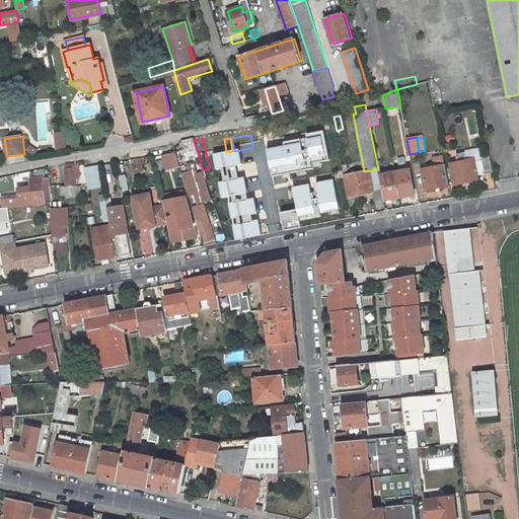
[(255,163),(252,147),(240,150),(243,165),(255,163)]
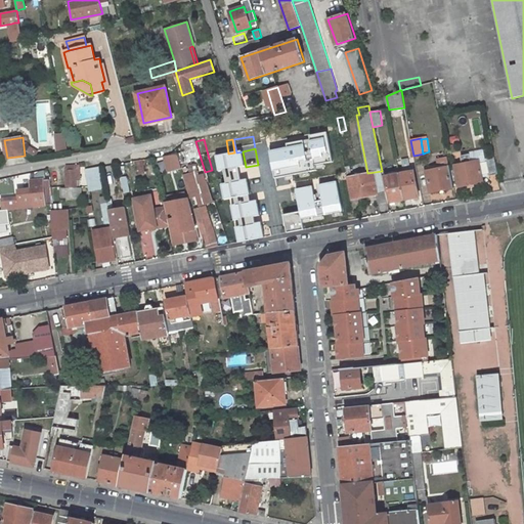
[(175,149),(166,151),(169,164),(178,162),(175,149)]
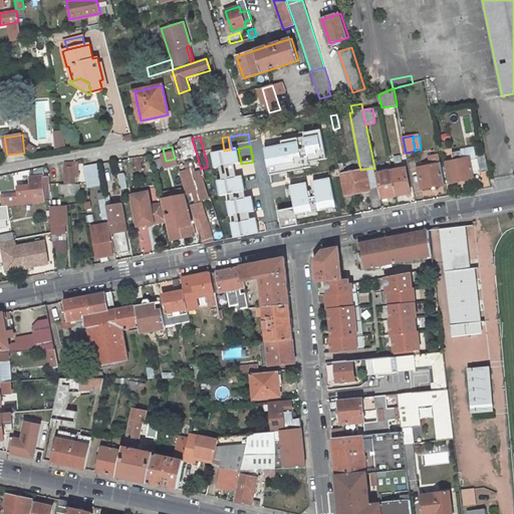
[(470,158),(476,157),(474,147),(460,150),(461,152),(462,160),(470,158)]
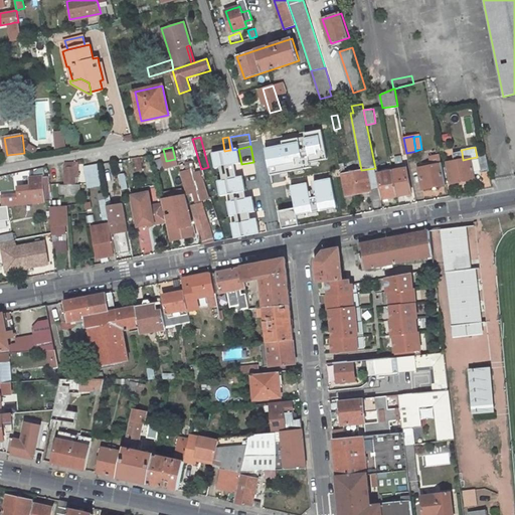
[(462,152),(454,153),(455,161),(447,163),(451,183),(460,182),(466,180),(475,179),(474,174),(471,158),(463,160),(462,152)]
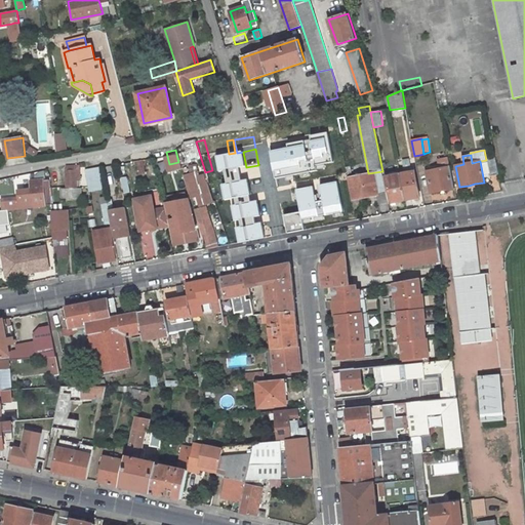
[(490,176),(498,174),(495,158),(486,160),(490,176)]
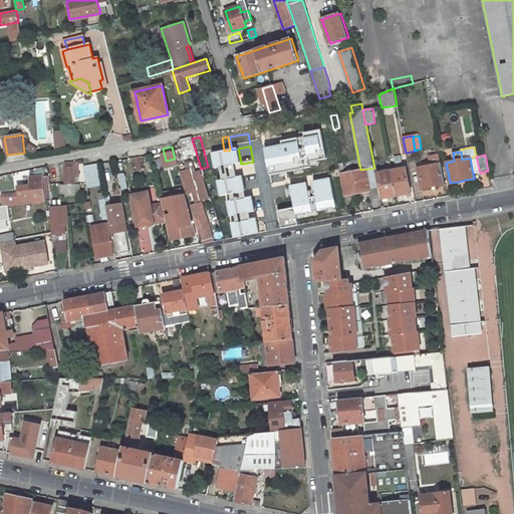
[(480,173),(476,157),(470,158),(473,174),(480,173)]
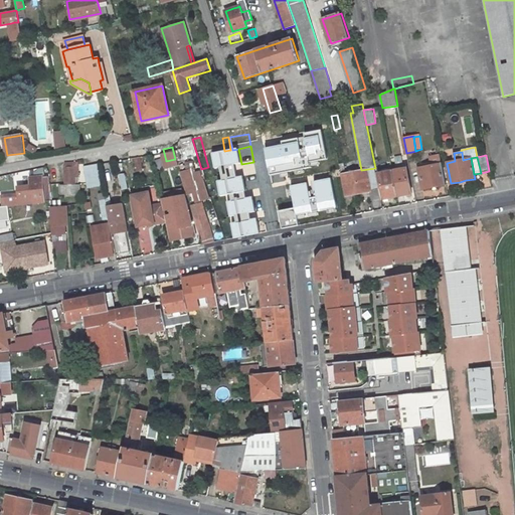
[(75,176),(78,176),(78,162),(65,163),(65,167),(64,167),(65,185),(75,184),(75,176)]
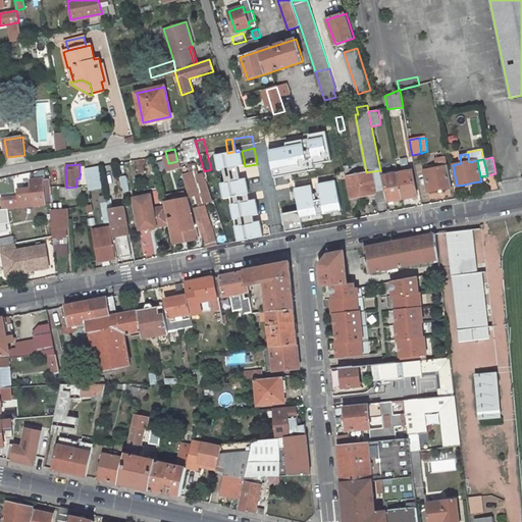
[(441,189),(452,187),(448,166),(424,170),(428,192),(437,190),(441,189)]
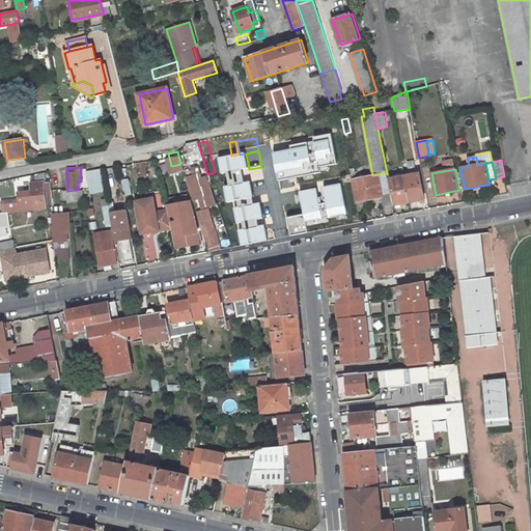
[(90,193),(106,190),(105,183),(102,170),(87,172),(90,193)]
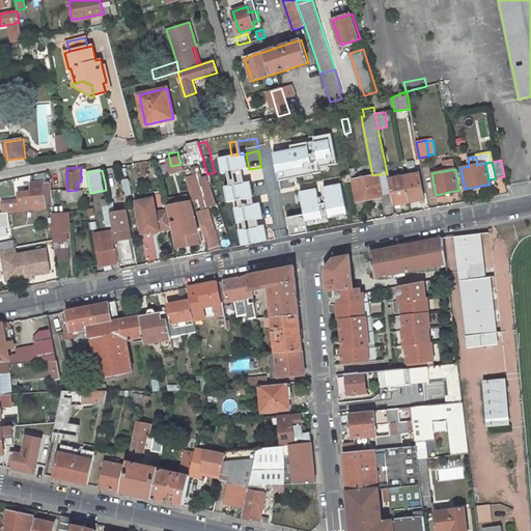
[(215,200),(223,198),(215,173),(210,175),(212,185),(211,186),(214,197),(215,200)]
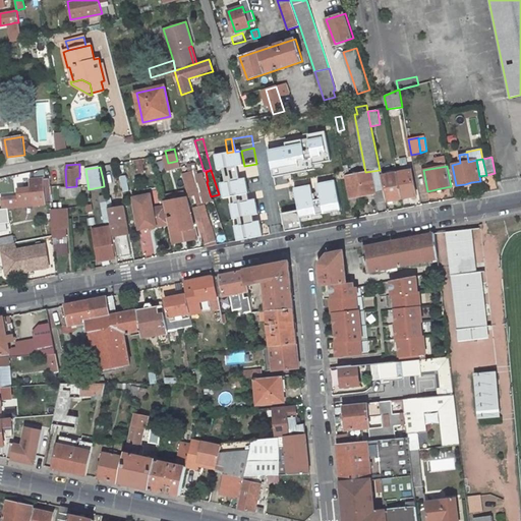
[(350,198),(384,191),(380,170),(365,172),(346,176),(350,198)]
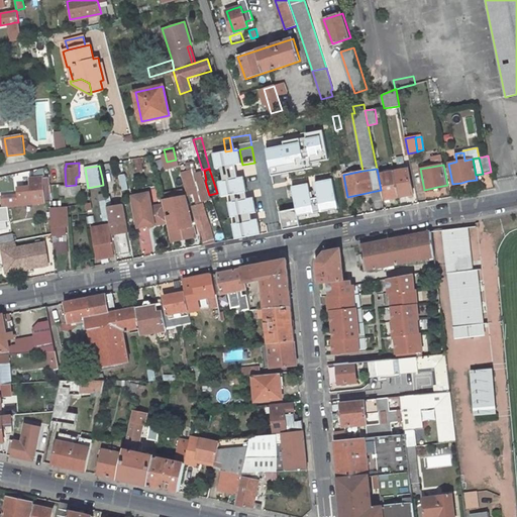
[(414,194),(409,169),(393,172),(380,175),(385,200),(414,194)]
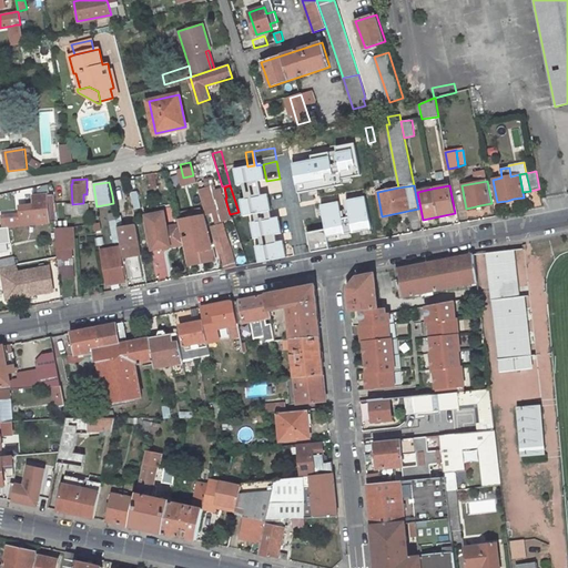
[(225,199),(223,199),(221,190),(214,191),(213,186),(199,190),(206,214),(214,212),(215,214),(220,213),(220,214),(229,211),(225,199)]
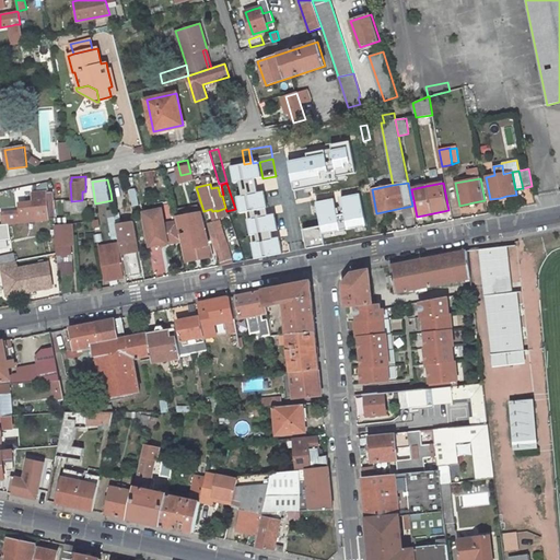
[(48,220),(55,218),(53,191),(34,194),(34,203),(31,203),(31,210),(7,212),(8,223),(22,222),(48,220)]
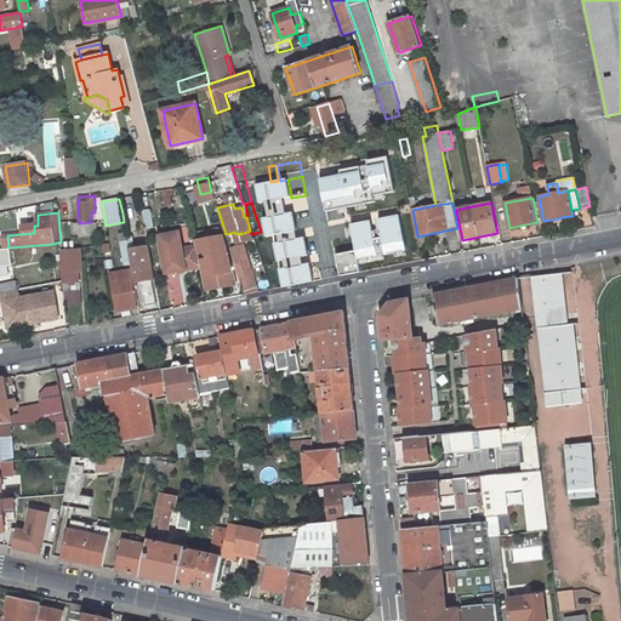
[(74,224),(74,234),(96,233),(96,224),(74,224)]
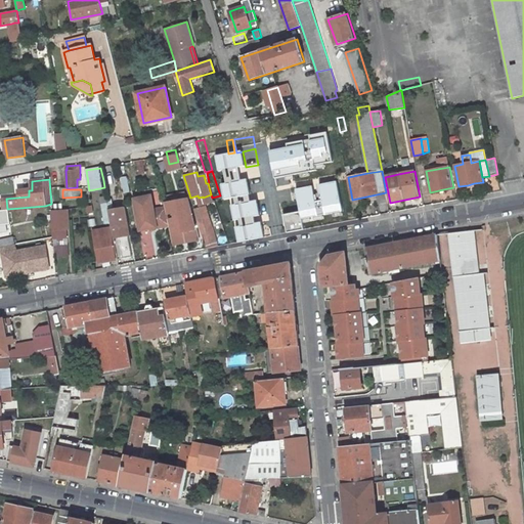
[(150,197),(134,201),(141,231),(150,229),(156,228),(169,225),(166,213),(155,216),(154,211),(150,197)]
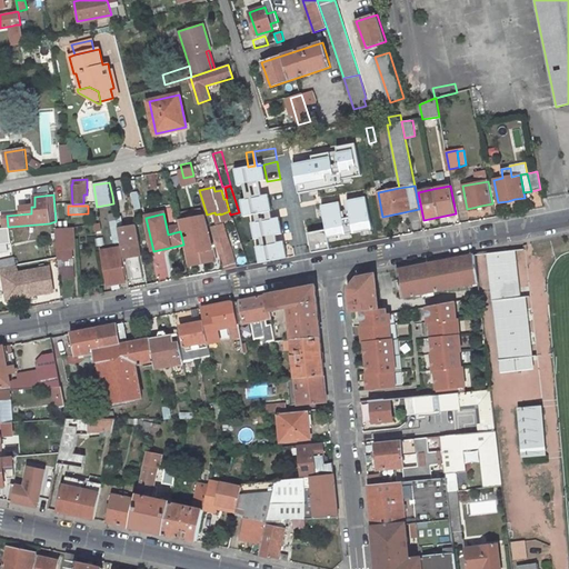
[(232,256),(233,256),(223,225),(211,228),(216,242),(217,241),(225,267),(233,263),(232,256)]
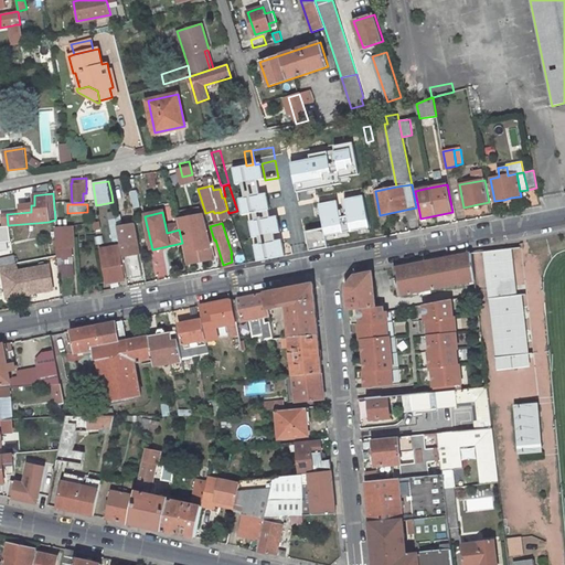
[(135,224),(118,227),(123,255),(129,254),(134,279),(144,277),(140,262),(144,260),(140,242),(138,240),(135,224)]
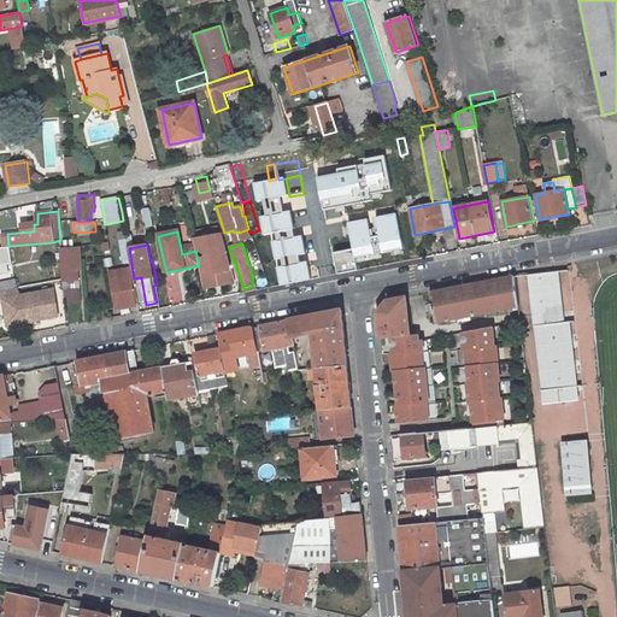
[(77,247),(60,248),(63,280),(63,281),(77,280),(77,270),(80,270),(77,247)]
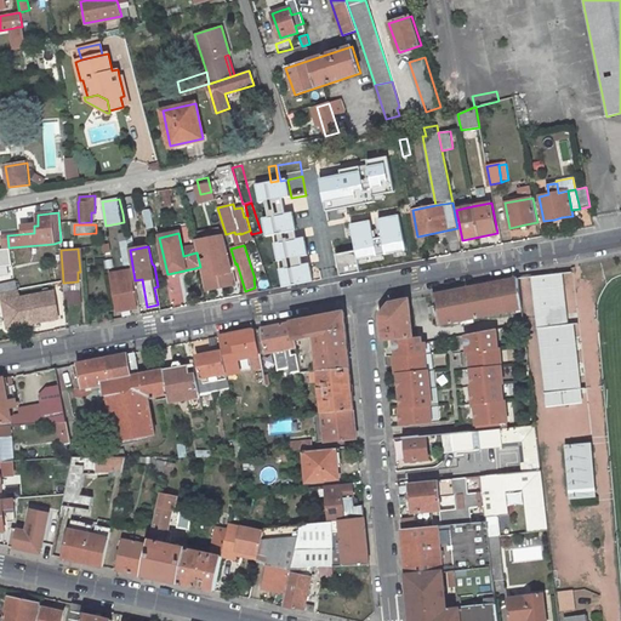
[(205,277),(204,278),(206,290),(234,284),(229,260),(203,265),(205,277)]
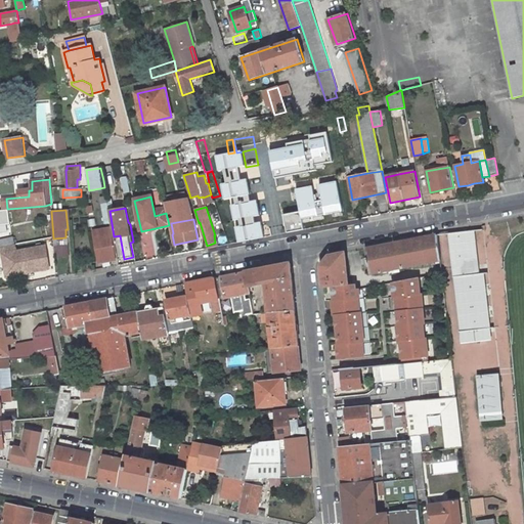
[(110,228),(94,231),(99,263),(115,260),(110,228)]
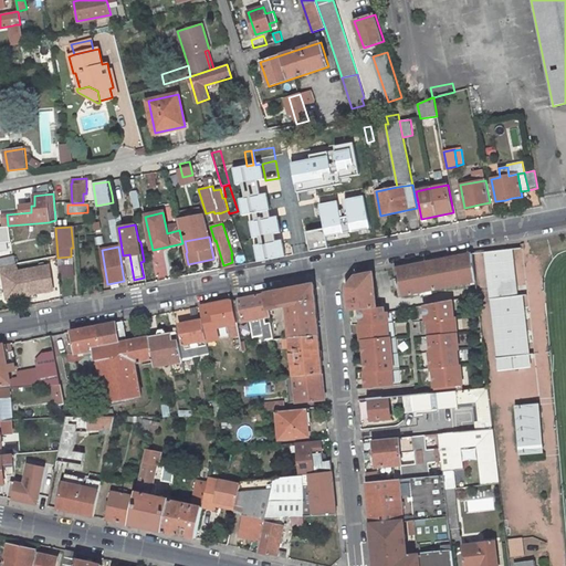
[(513,249),(485,252),(488,271),(491,271),(493,289),(489,290),(499,371),(526,368),(524,355),(531,354),(523,295),(519,295),(515,295),(511,261),(514,260),(513,249)]
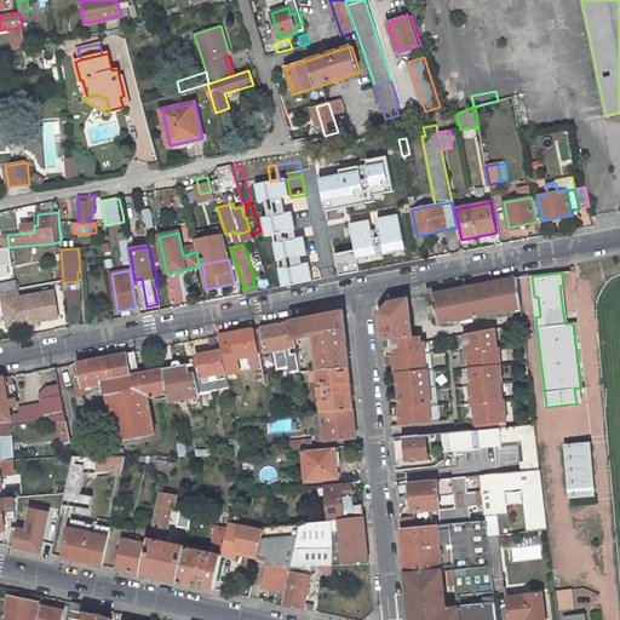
[(518,277),(432,294),(438,325),(466,319),(468,323),(474,322),(472,317),(522,308),(518,277)]
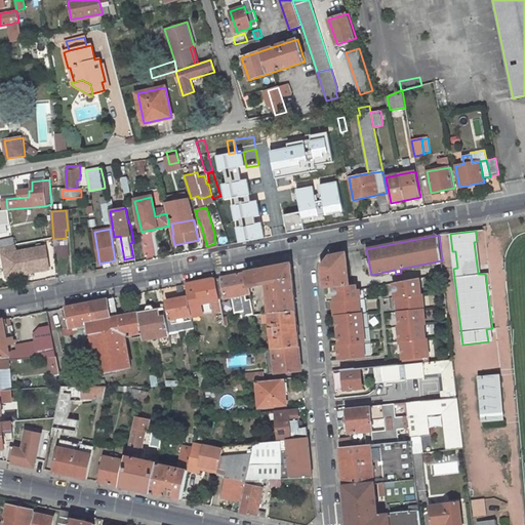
[(15,245),(13,238),(0,240),(0,248),(2,248),(15,245)]
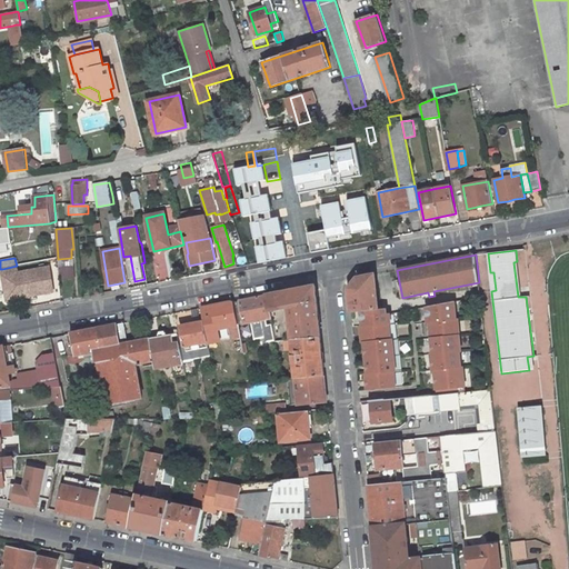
[(17,266),(2,269),(8,300),(27,296),(26,295),(29,293),(29,296),(53,291),(49,267),(18,272),(17,266)]
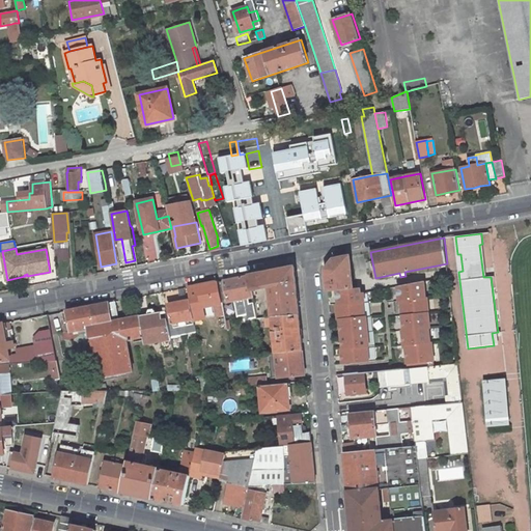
[(295,267),(249,276),(252,290),(263,287),(262,285),(270,283),(273,317),(299,314),(295,267)]
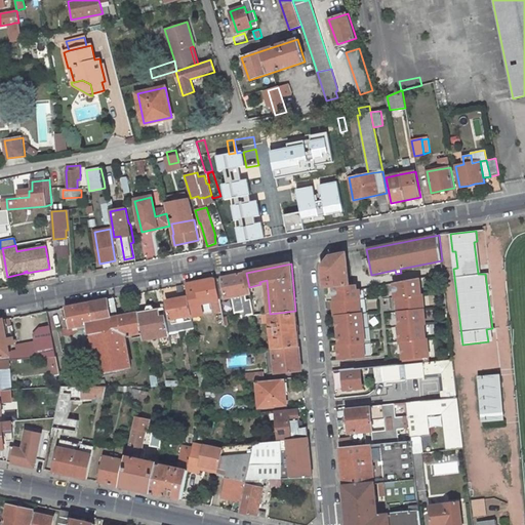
[(246,273),(221,277),(226,298),(250,293),(249,287),(246,273)]
